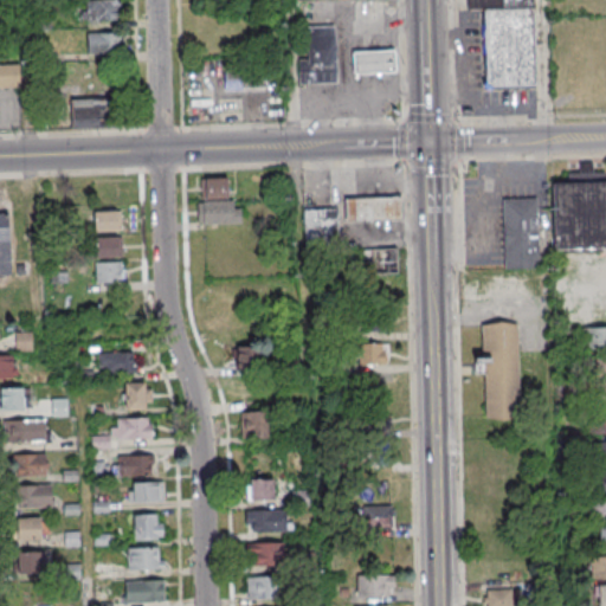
[(117,0),(83,0),(83,20),(117,20),(117,0)]
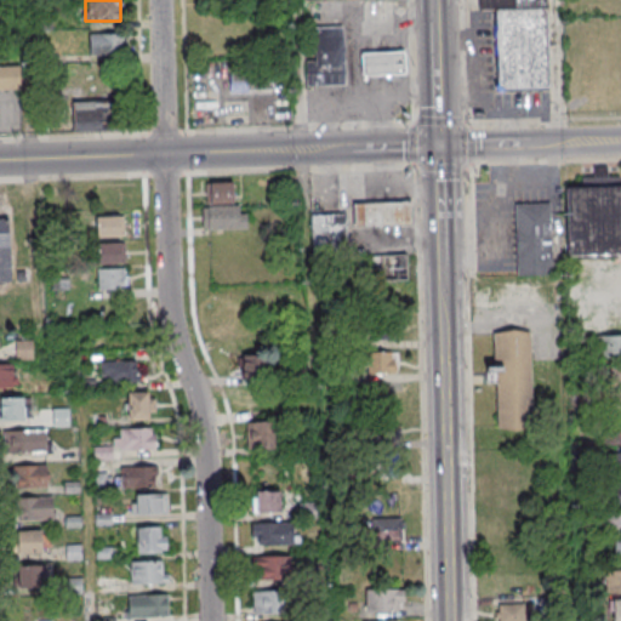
[(496,89),(548,89),(546,0),(479,0),(479,11),(495,10),(496,89)]
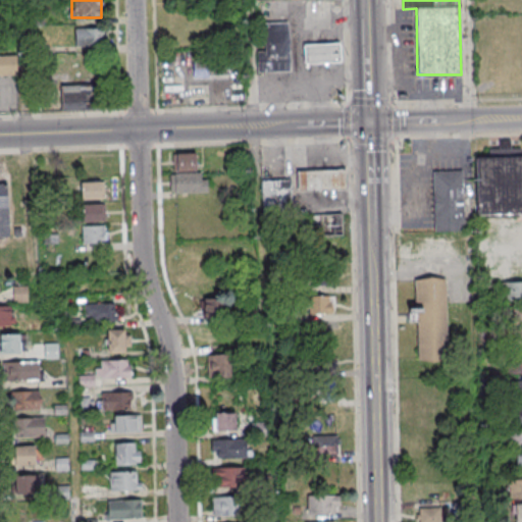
[(290,71),(289,22),(265,22),(266,51),(258,52),(258,72),(290,71)]
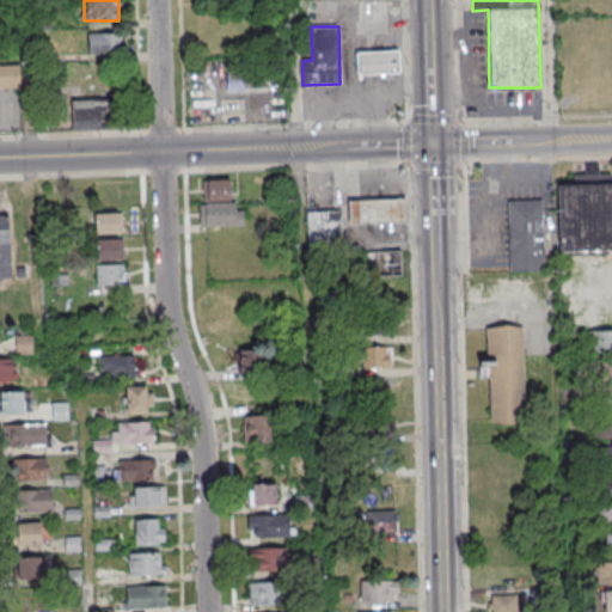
[(89,54),(122,54),(122,34),(89,34),(89,54)]
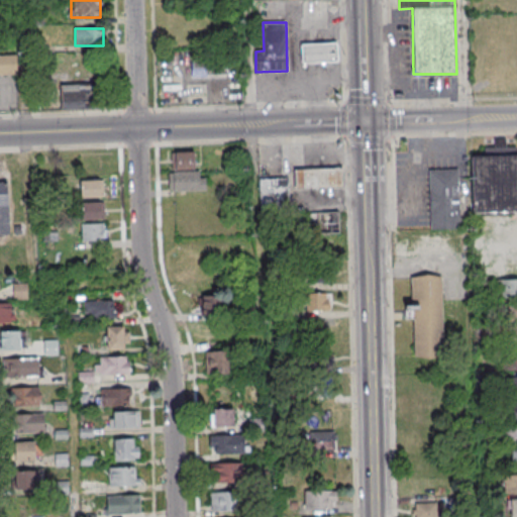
[(338,61),(337,41),(301,43),(302,63),(338,61)]
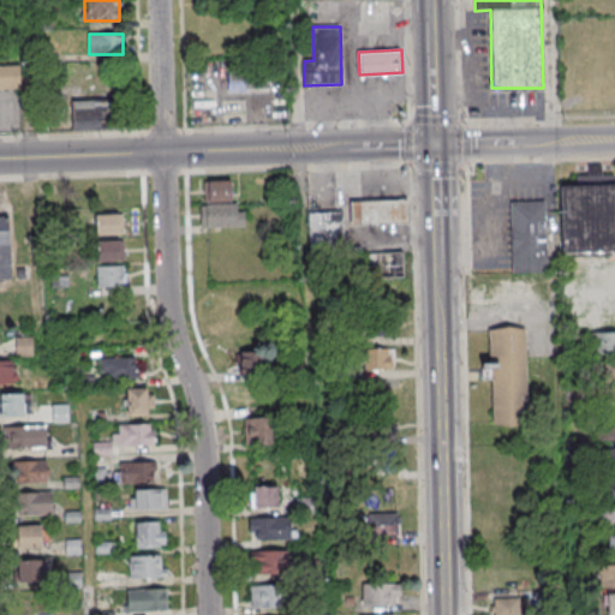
[(0,66),(0,89),(21,89),(21,66),(0,66)]
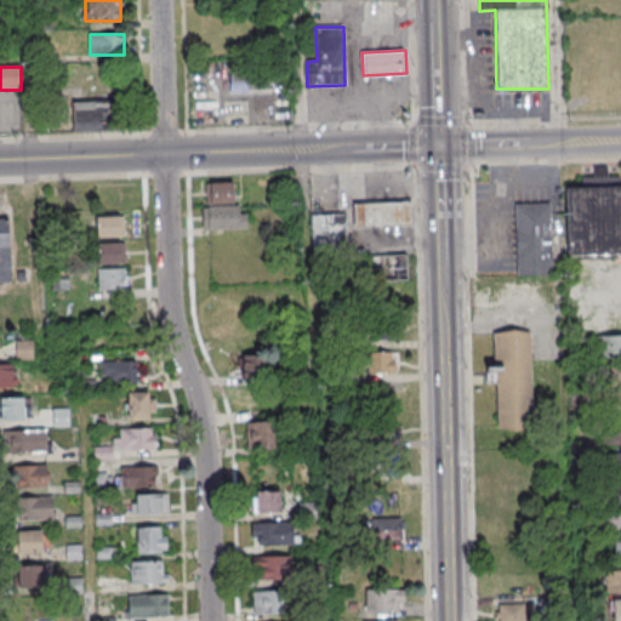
[(271,91),(271,69),(229,69),(229,91),(271,91)]
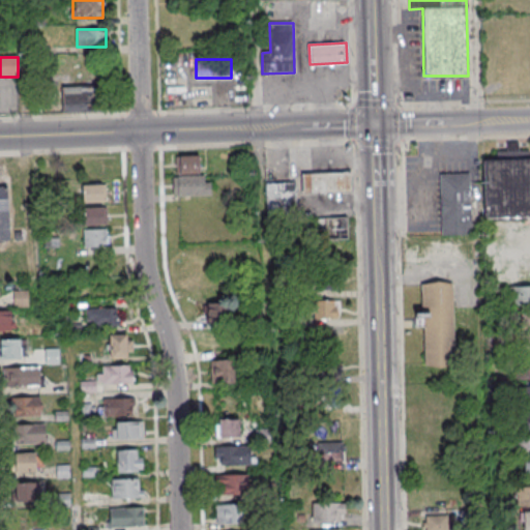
[(82,80),(109,80),(109,62),(82,62),(82,80)]
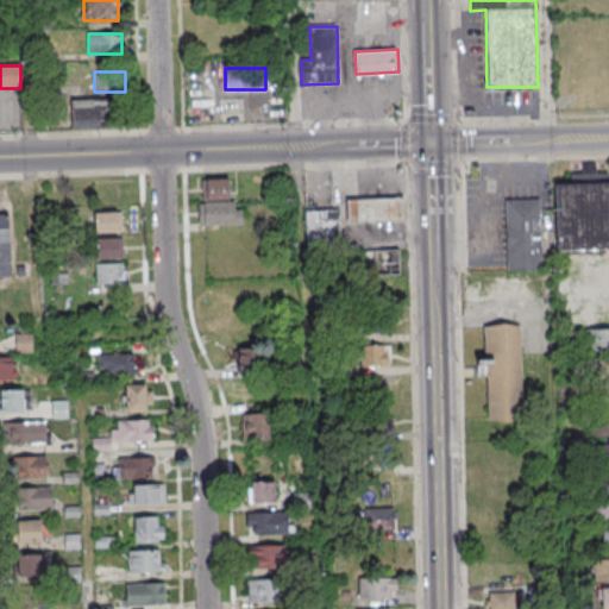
[(73,129),(112,129),(112,99),(73,99),(73,129)]
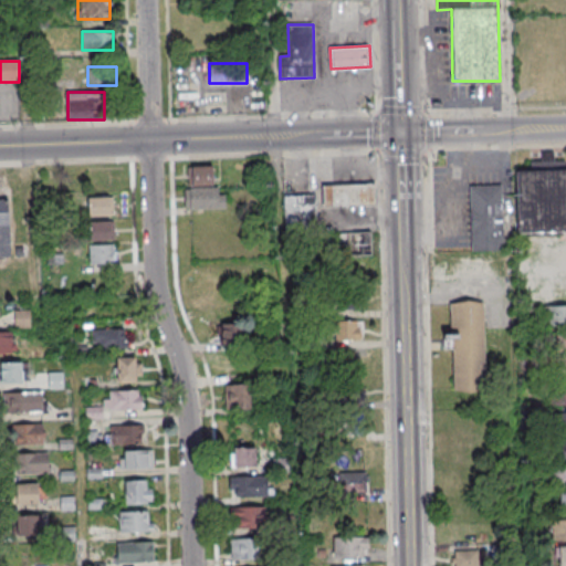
[(565,232),(565,167),(553,168),(553,153),(542,154),(542,168),(516,168),(517,233),(565,232)]
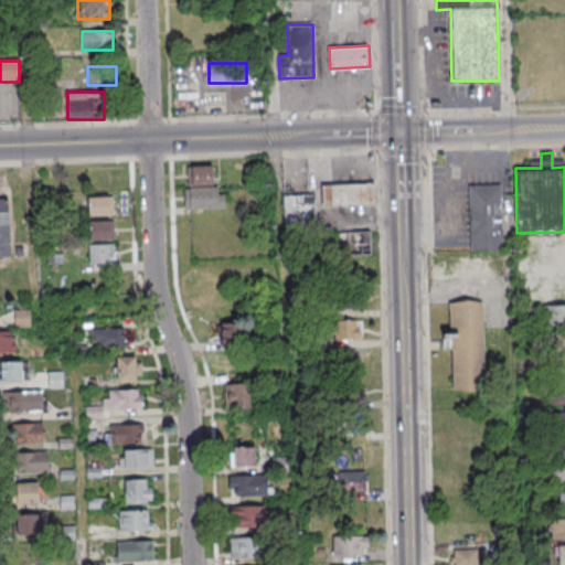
[(224,209),(224,188),(212,188),(212,166),(189,166),(189,188),(183,188),(183,209),(224,209)]
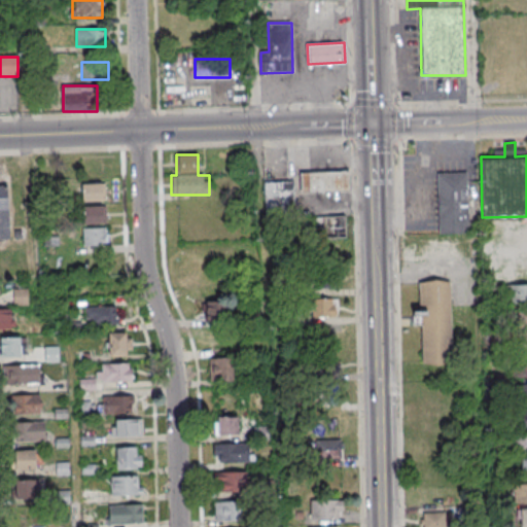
[(351,190),(350,170),(300,173),(301,194),(351,190)]
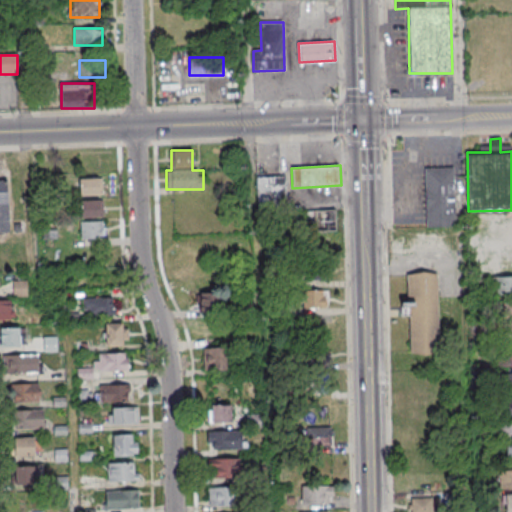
[(457,227),(454,168),(425,169),(427,228),(457,227)]
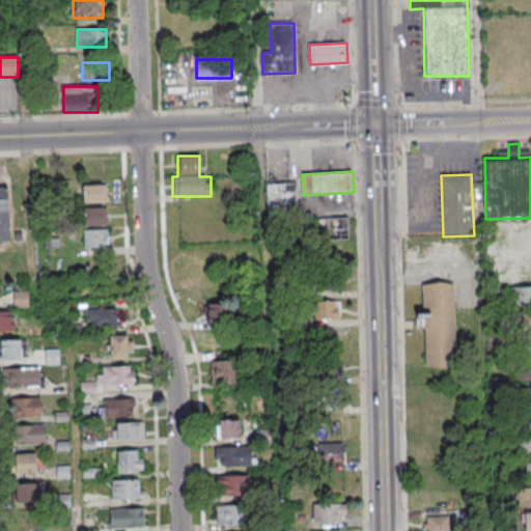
[(298,220),(297,183),(267,184),(269,222),(298,220)]
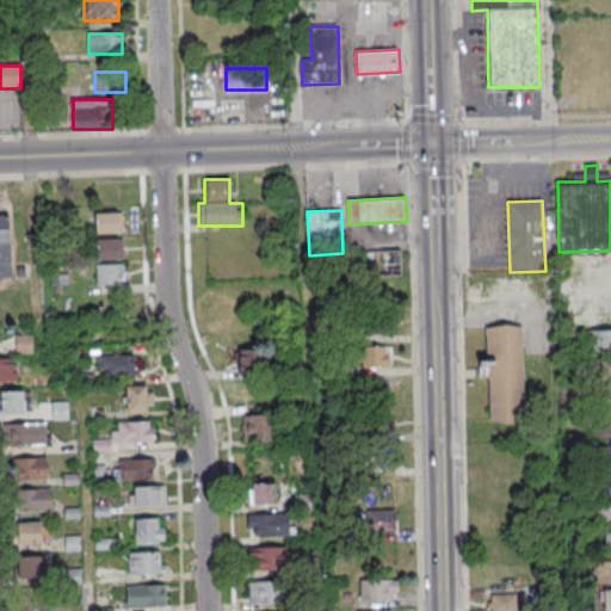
[(121,211),(94,211),(94,234),(121,234),(121,211)]
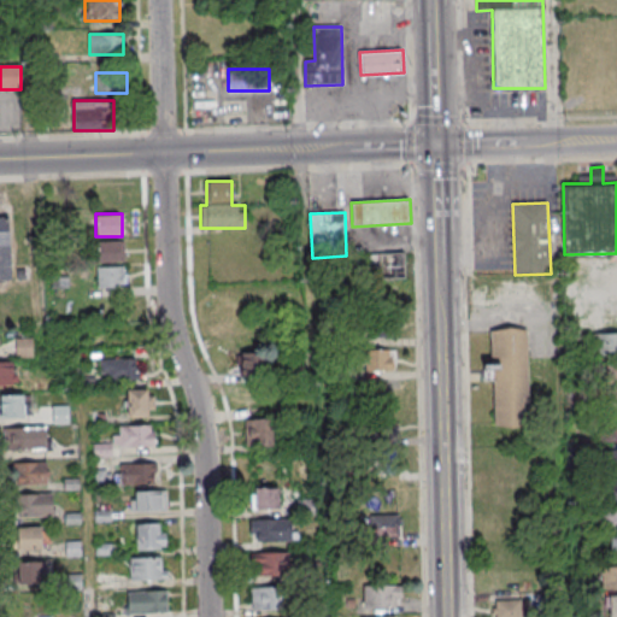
[(0,217),(0,281),(10,281),(10,218),(0,217)]
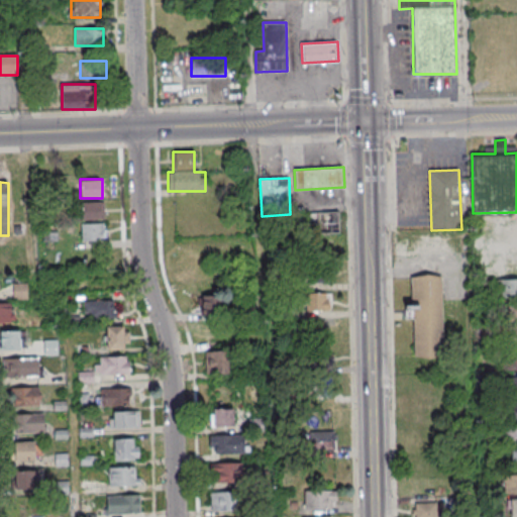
[(81,201),(81,219),(103,219),(103,201),(81,201)]
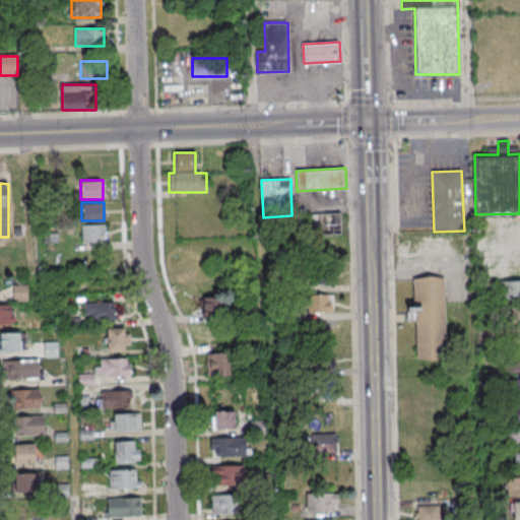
[(305,214),(305,235),(340,235),(340,214),(305,214)]
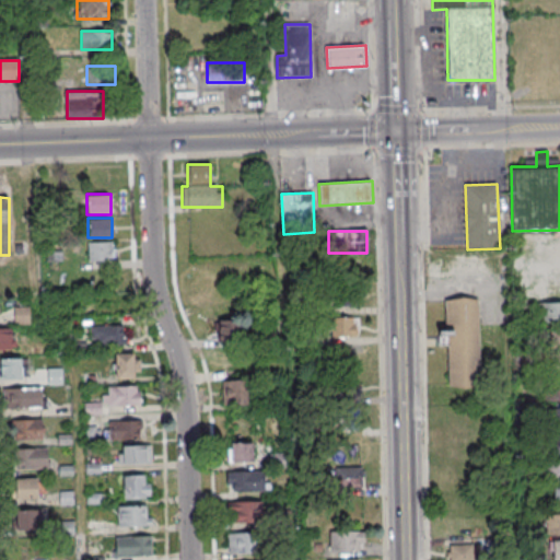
[(115,242),(88,242),(88,260),(115,260),(115,242)]
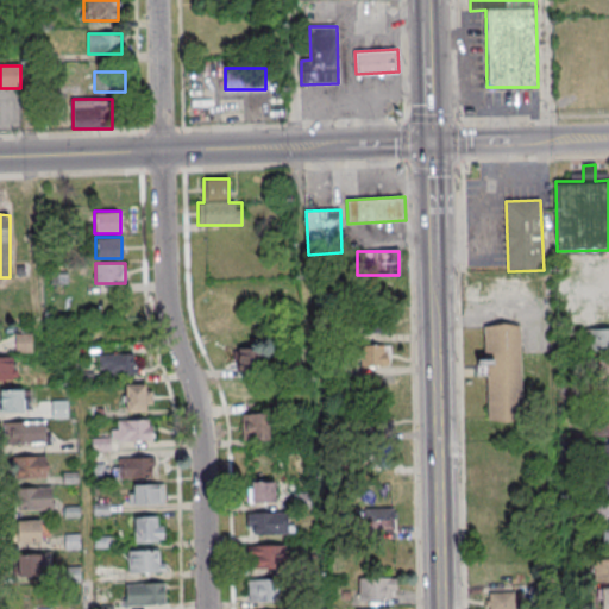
[(360,333),(389,333),(389,313),(360,313),(360,333)]
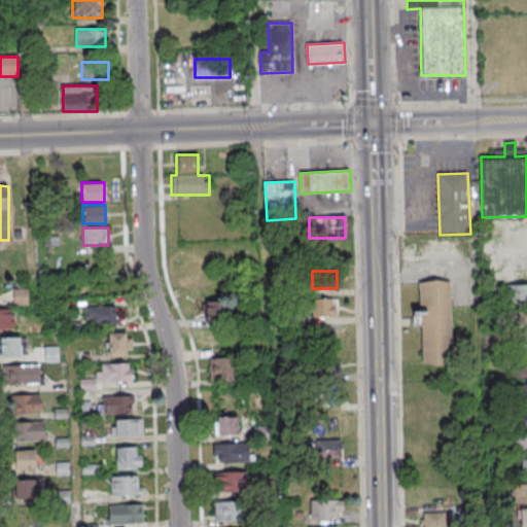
[(422,325),(422,364),(452,364),(452,280),(419,280),(419,311),(413,311),(413,325),(422,325)]
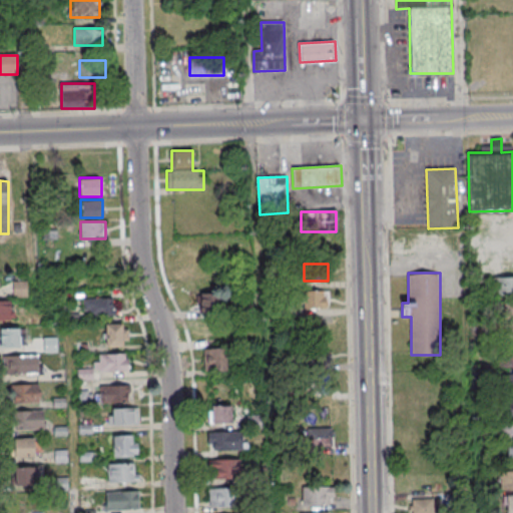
[(512,277),(491,278),(491,297),(512,297),(512,277)]
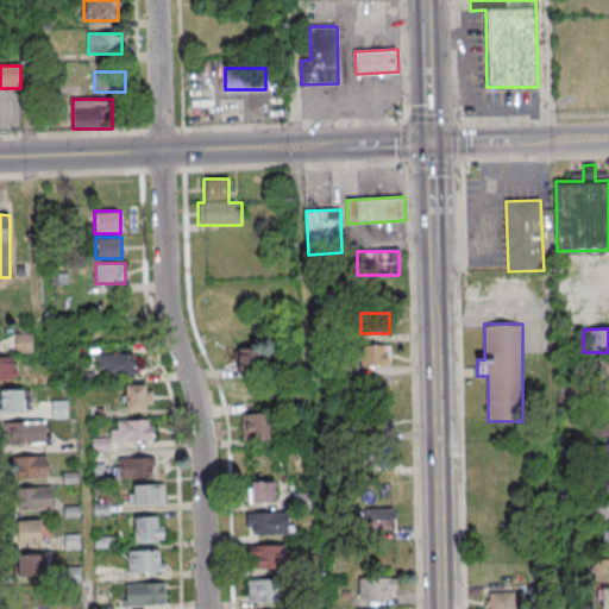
[(17,334),(17,352),(33,352),(33,334),(17,334)]
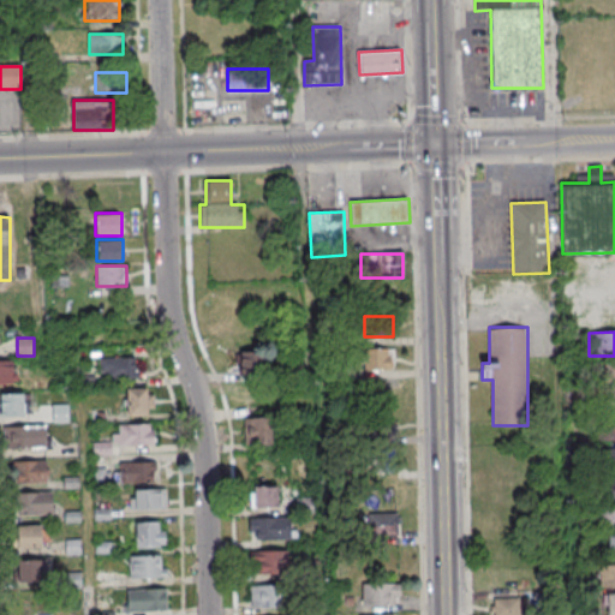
[(393,371),(393,350),(364,350),(364,371),(393,371)]
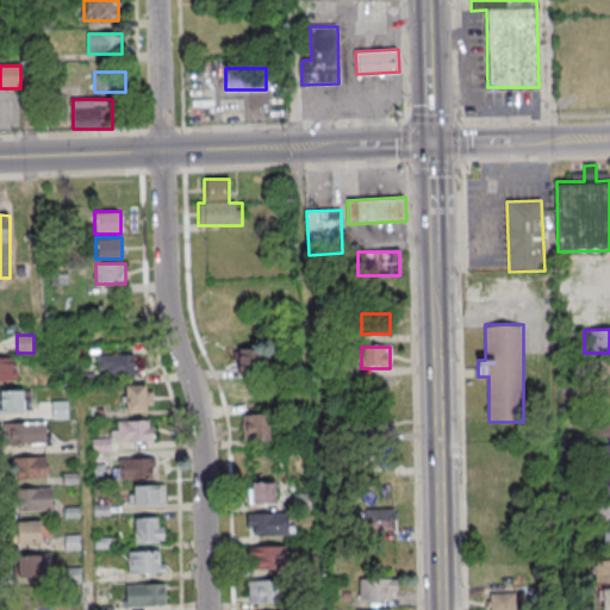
[(262,372),(262,349),(237,349),(237,372),(262,372)]
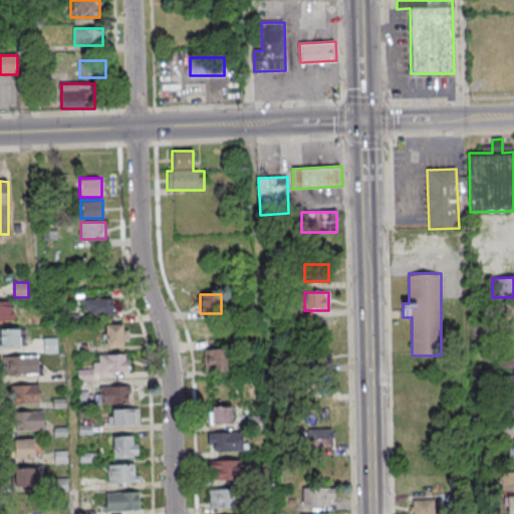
[(113,317),(113,299),(85,299),(85,317),(113,317)]
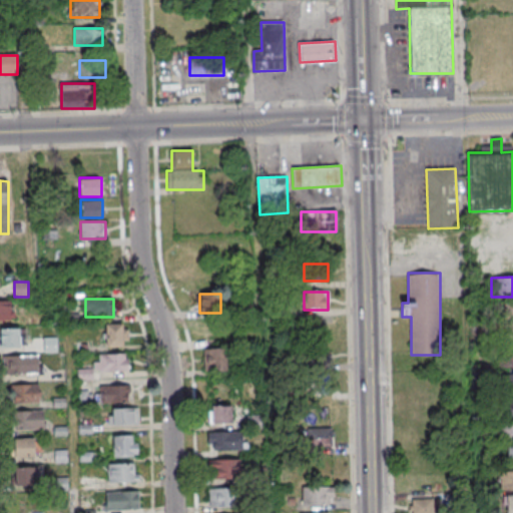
[(0,320),(13,321),(13,302),(0,302),(0,320)]
